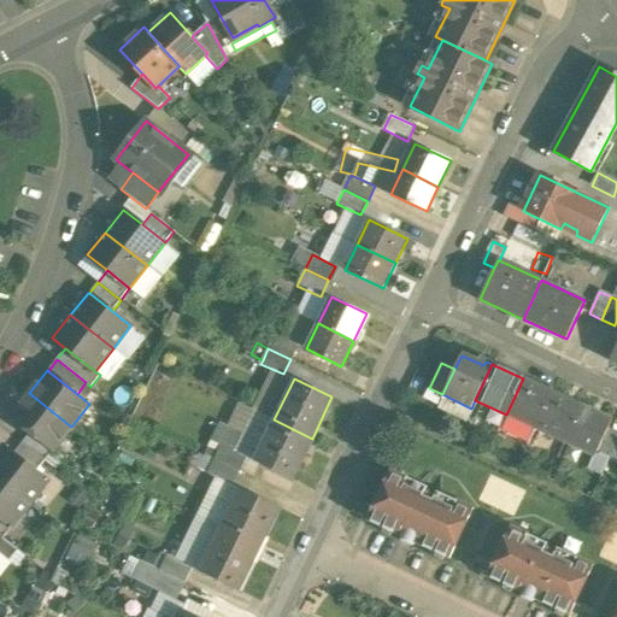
[(551,393),(523,378),(506,415),(535,428),(551,393)]
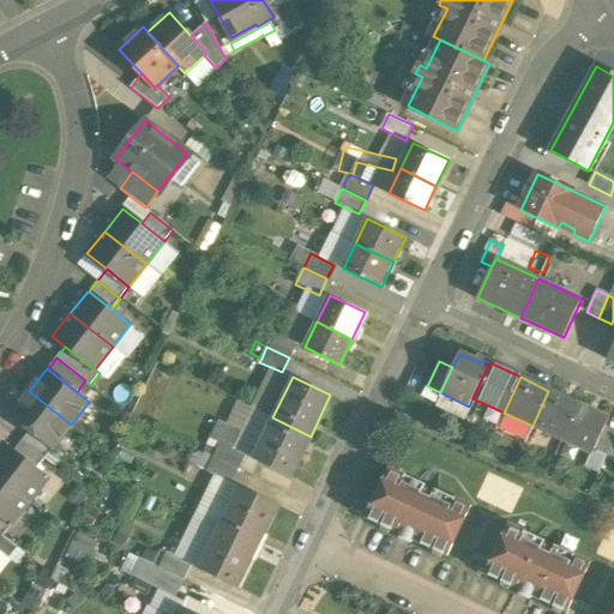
[(71,425),(29,391),(11,414),(31,429),(53,447),(71,425)]
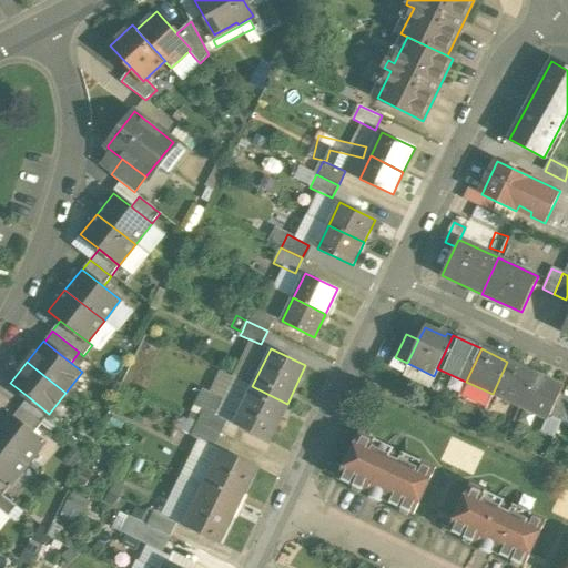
[(535,374),(507,362),(493,394),(519,407),(535,374)]
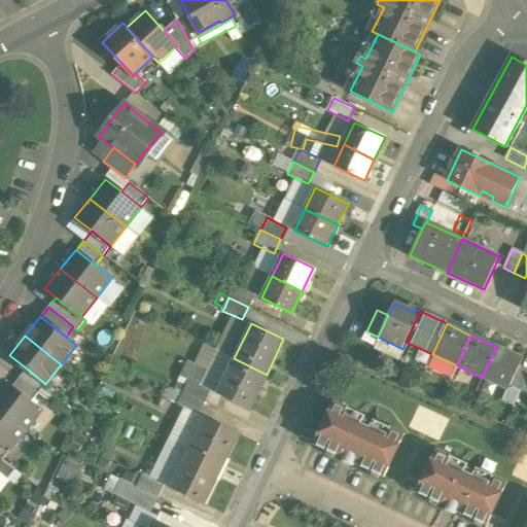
[(522,359),(496,347),(482,378),(507,389),(511,383),(520,363),(522,359)]
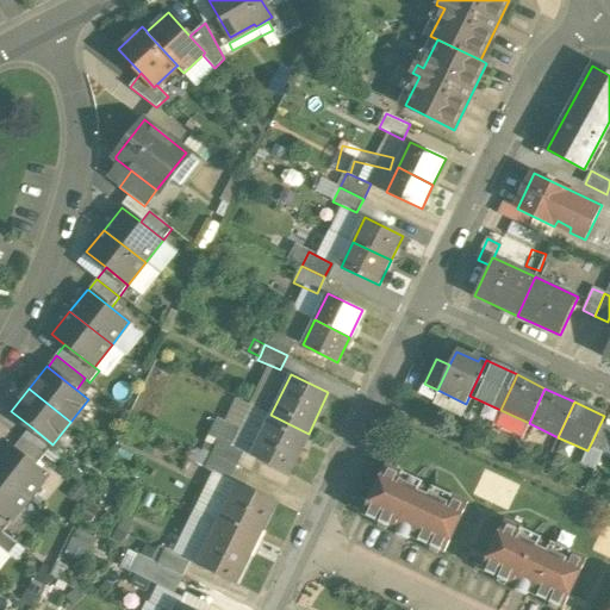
[(271,415),(250,405),(230,447),(241,453),(250,458),(251,456),(271,415)]
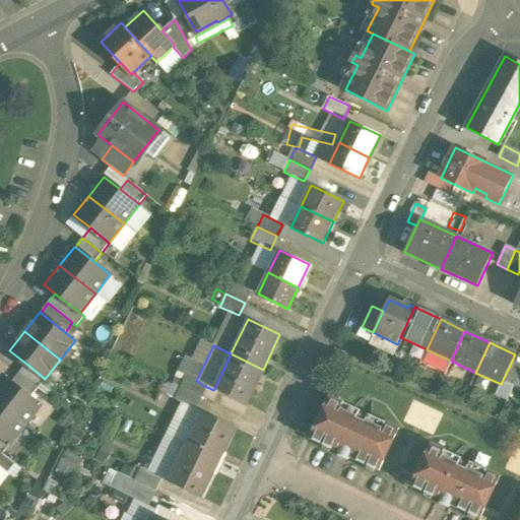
[(263,370),(231,353),(214,389),(246,404),(263,370)]
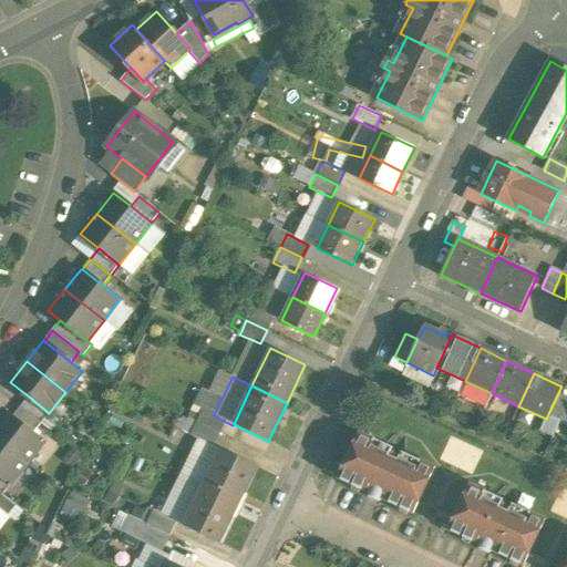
[(566,408),(566,395),(559,391),(549,412),(563,419),(566,408)]
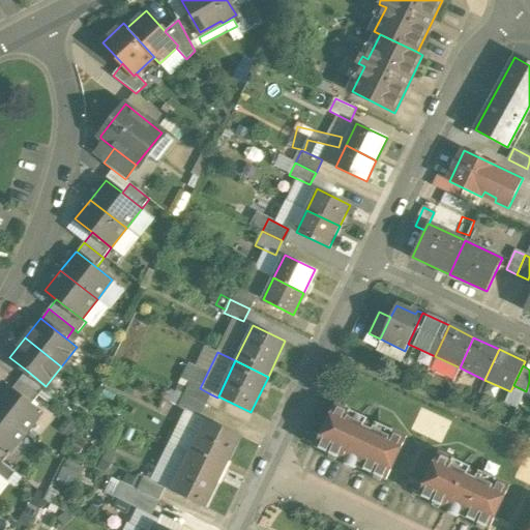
[(46,386),(27,371),(19,380),(38,395),(46,386)]
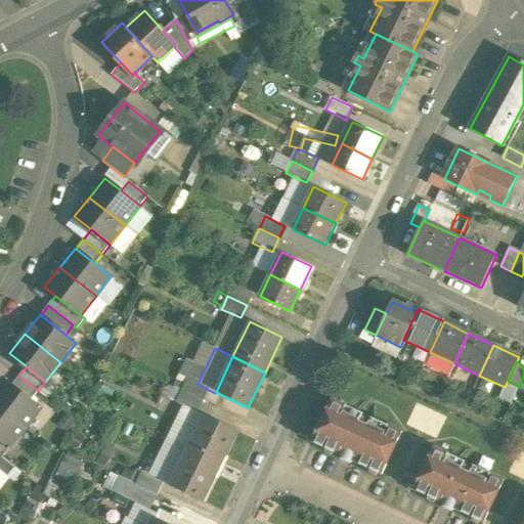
[(38,391),(18,376),(11,386),(31,400),(38,391)]
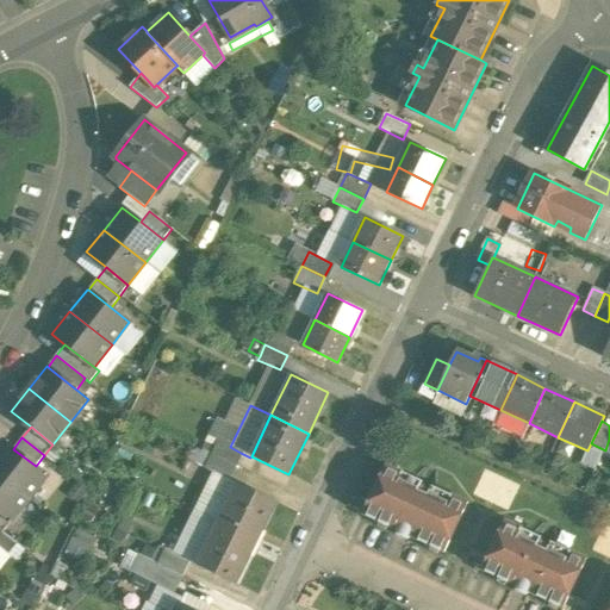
[(13,449),(5,442),(0,448),(0,474),(30,498),(47,475),(36,466),(13,449)]
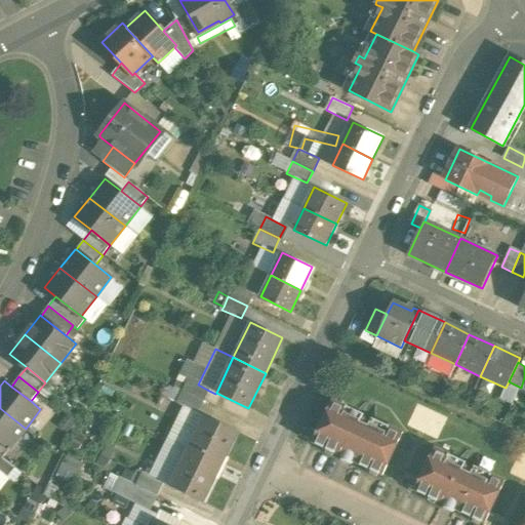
[(198,385),(189,380),(186,386),(183,392),(202,401),(207,390),(198,385)]
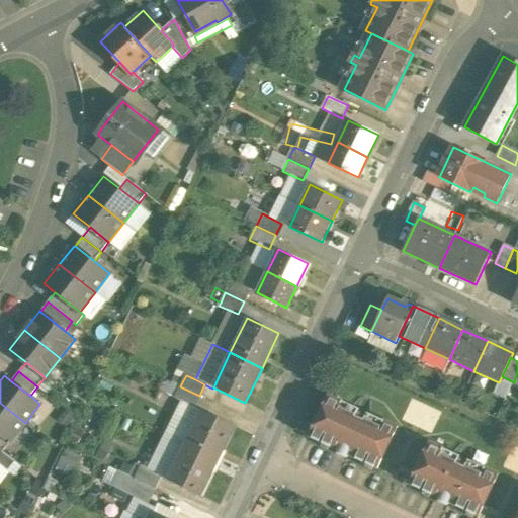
[(183,380),(175,377),(173,382),(180,386),(183,380)]
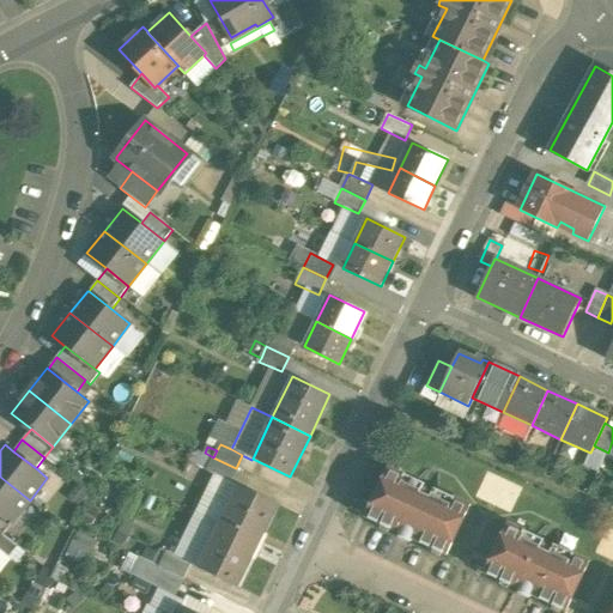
[(213,457),(205,453),(201,460),(210,463),(213,457)]
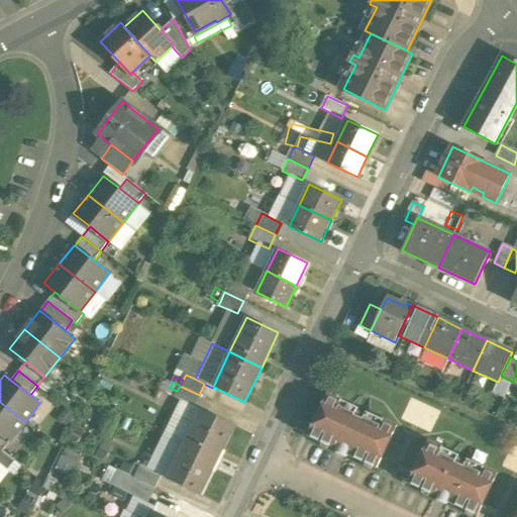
[(199,395),(180,386),(177,391),(175,397),(194,406),(199,395)]
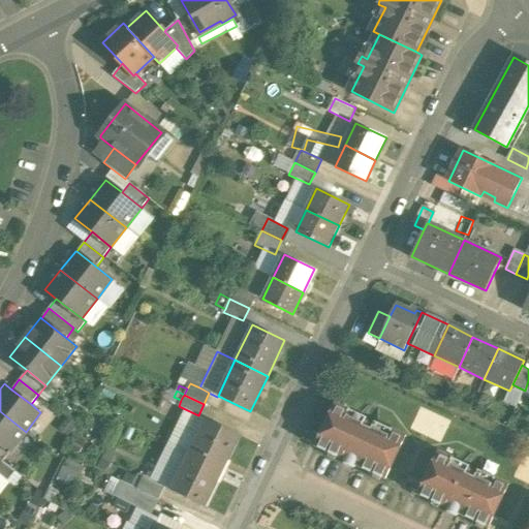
[(407,437),(376,423),(374,426),(366,422),(368,418),(337,404),(316,446),(347,461),(346,464),(356,468),(358,466),(387,480),(407,437)]
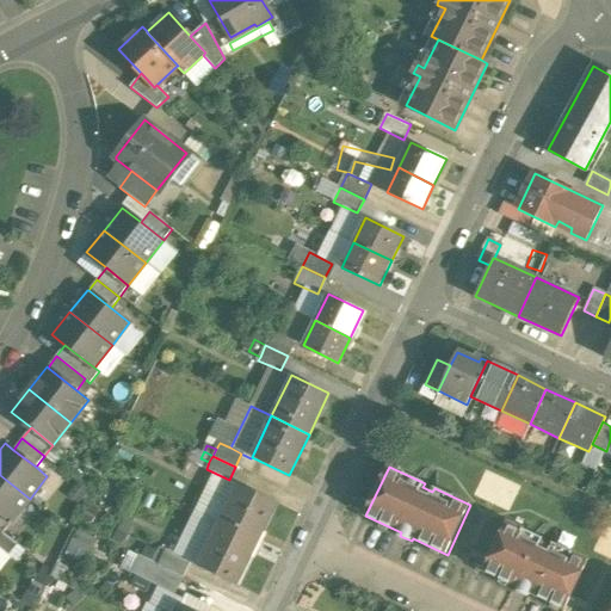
[(30,499),(0,475),(0,512),(12,522),(30,499)]
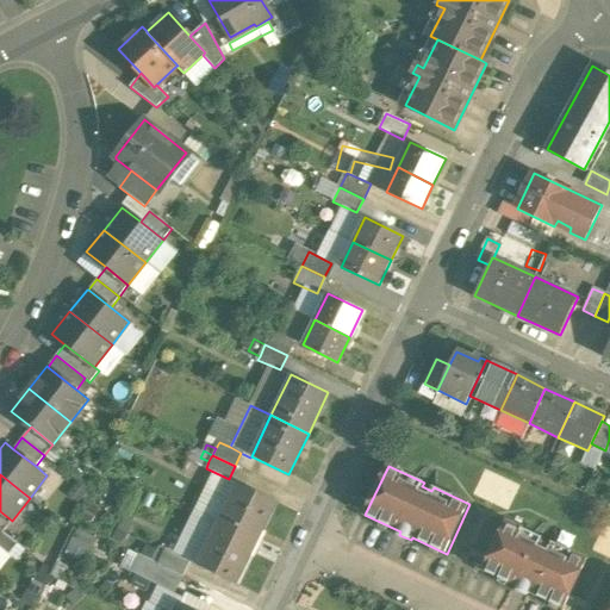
[(274,502),(237,485),(218,524),(254,542),(274,502)]
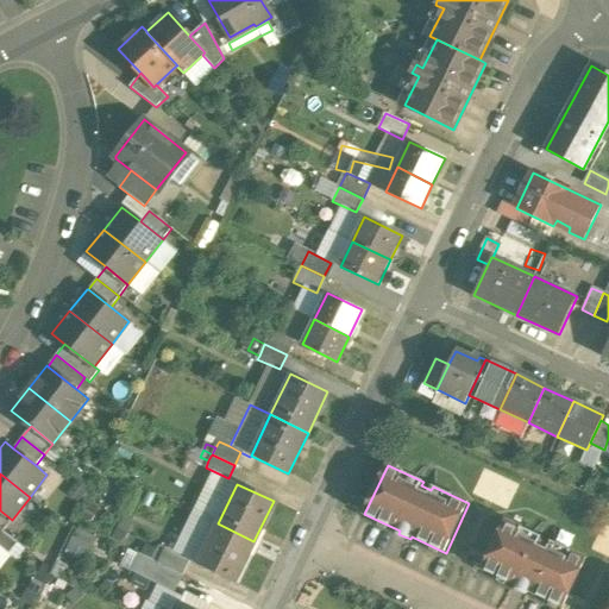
[(12,520),(0,510),(0,528),(2,531),(12,520)]
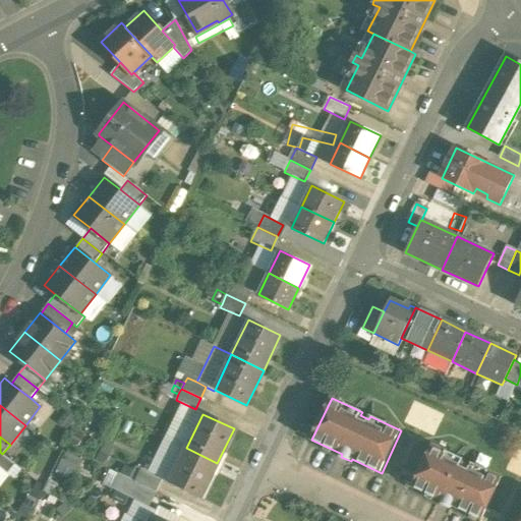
[(470,467),(462,463),(463,460),(433,446),(413,487),(444,502),(443,504),(452,509),(454,507),(482,520),(503,478),(471,463),(470,467)]
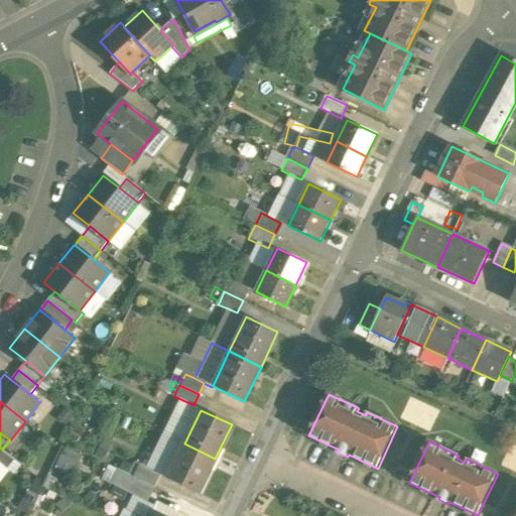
[(215,459),(184,443),(167,479),(198,494),(215,459)]
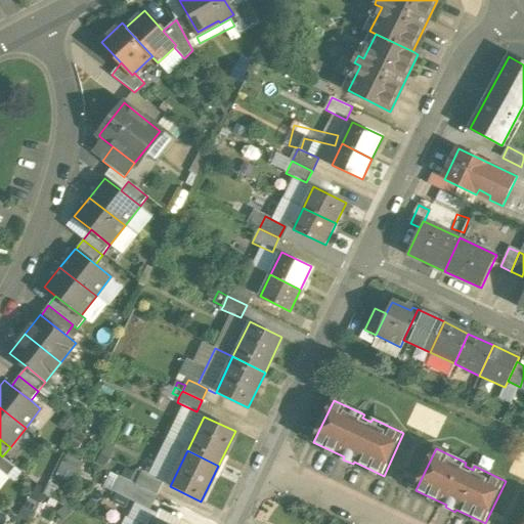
[(2,456),(0,454),(0,470),(7,477),(15,467),(2,456)]
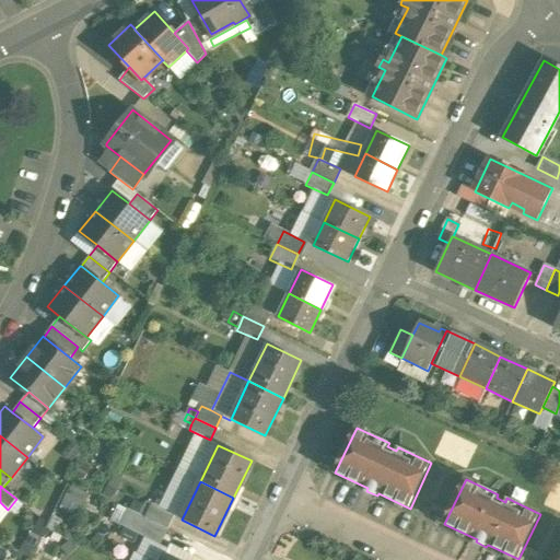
[(174,515),(152,504),(146,517),(167,528),(174,515)]
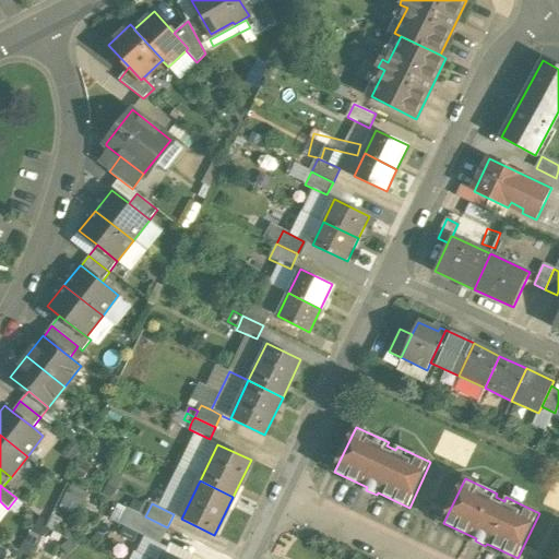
[(167,527),(145,516),(138,532),(161,543),(167,527)]
